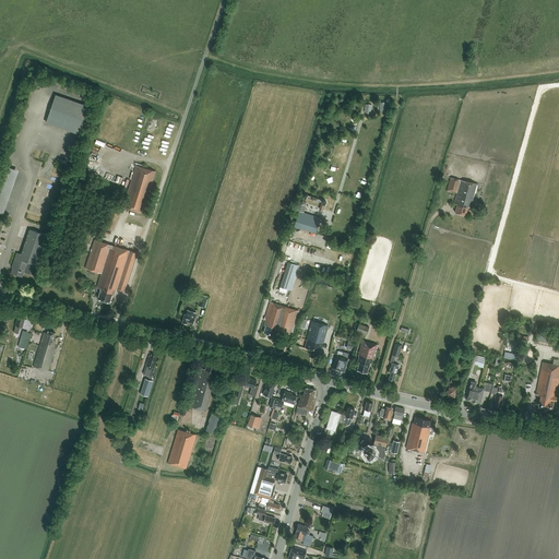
[(56,94),(46,122),(80,133),(88,105),(56,94)]
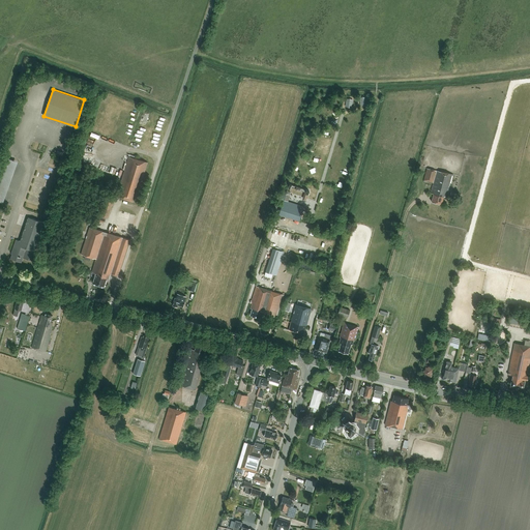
[(129,156),(116,196),(136,202),(148,163),(129,156)]
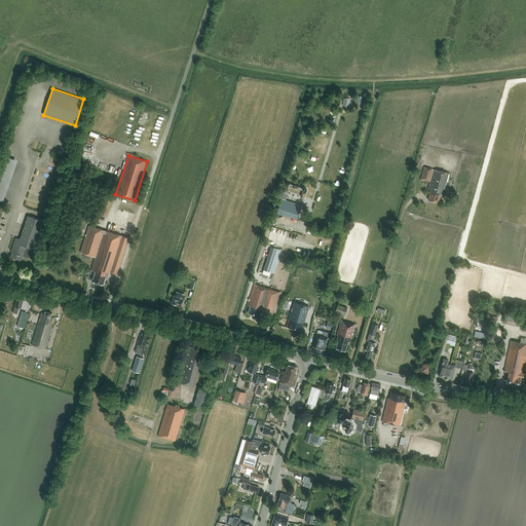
[(0,182),(0,199),(4,200),(17,159),(8,156),(0,182)]
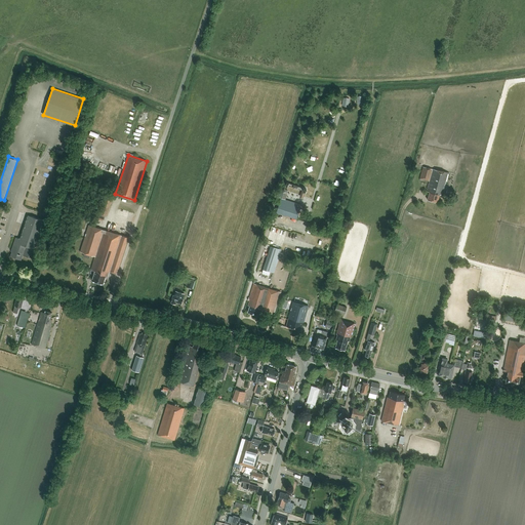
[(444,190),(449,172),(433,169),(423,167),(420,179),(429,182),(427,192),(430,192),(428,199),(438,201),(439,195),(442,196),(444,190)]
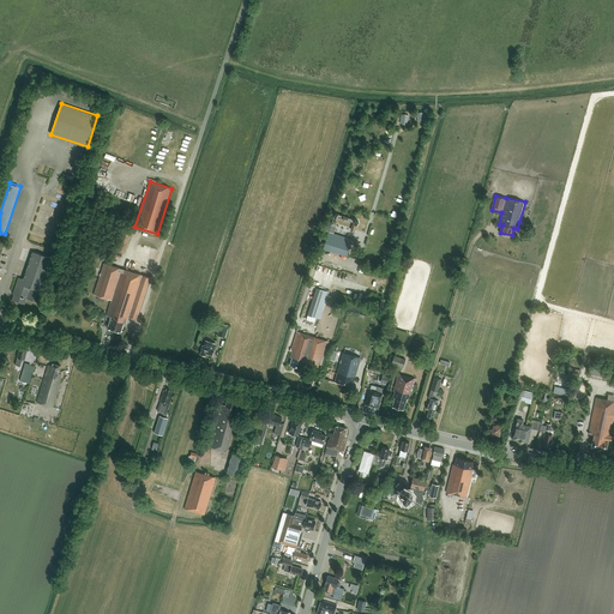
[(357,223),(359,220),(336,212),(332,223),(336,224),(338,216),(357,223)]
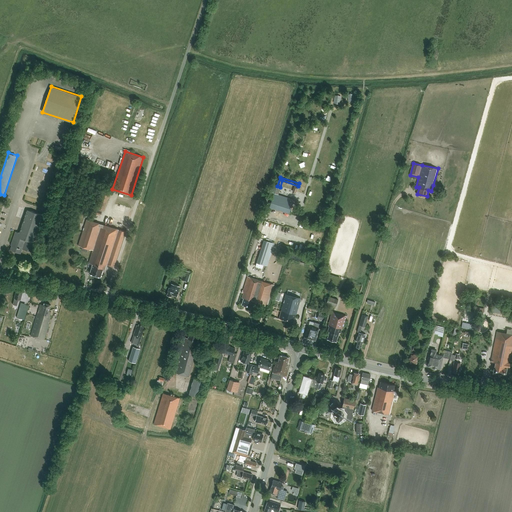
[(103,186),(96,208),(102,210),(105,211),(112,189),(103,186)]
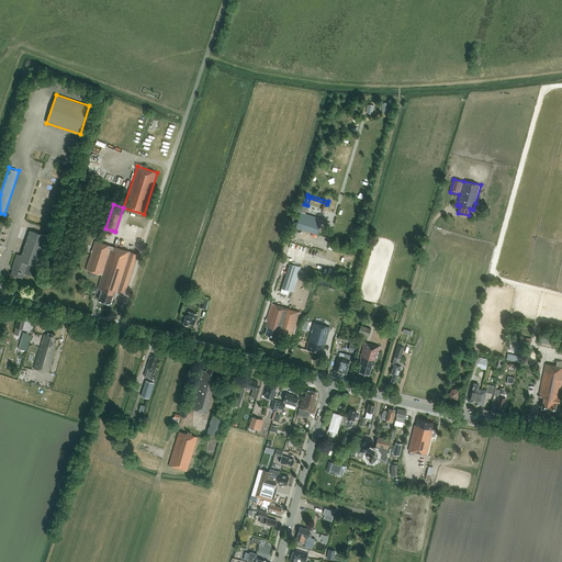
[(296,227),(317,234),(322,221),(300,214),(296,227)]
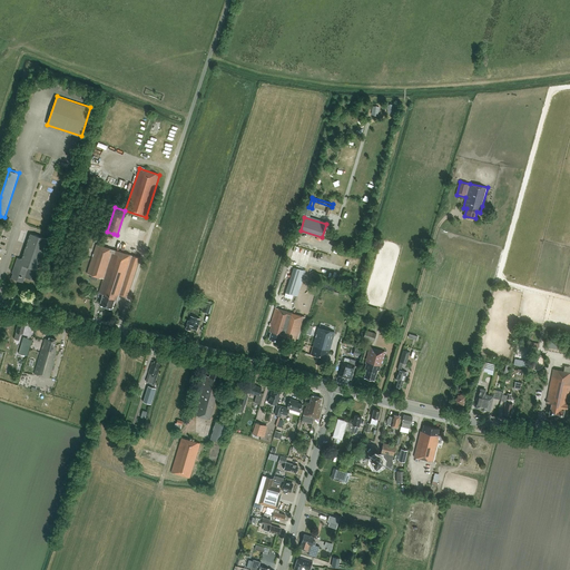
[(17,258),(17,261),(12,271),(13,271),(11,278),(22,283),(25,277),(36,281),(43,261),(39,259),(47,239),(30,234),(29,239),(21,259),(17,258)]
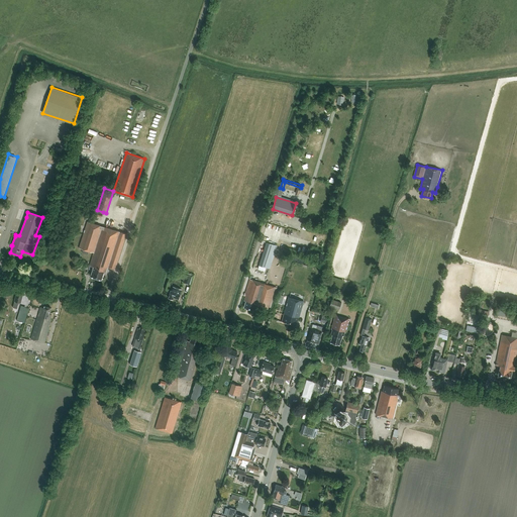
[(91,276),(101,280),(104,272),(106,272),(107,268),(115,270),(126,234),(87,221),(86,223),(87,223),(79,248),(94,252),(90,266),(93,267),(91,276)]
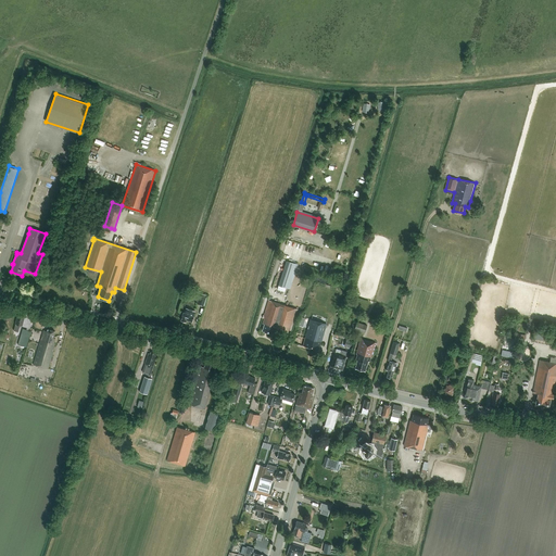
[(203,305),(206,297),(200,294),(197,303),(203,305)]
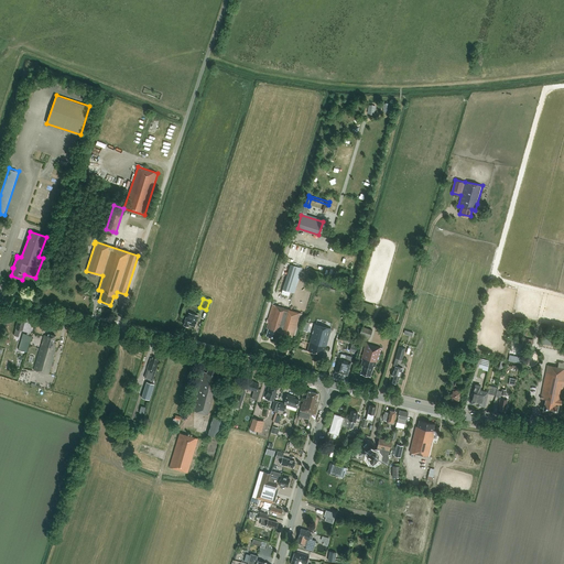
[(279,333),(294,337),(302,314),(272,304),(267,323),(268,323),(267,328),(268,328),(266,336),(277,339),(279,333)]
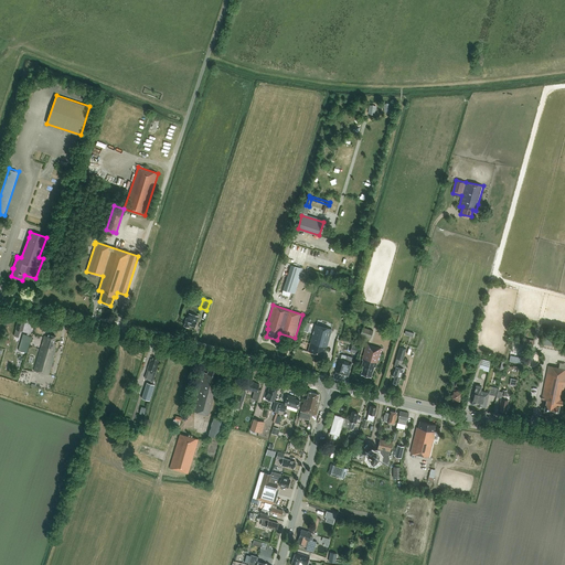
[(196,321),(199,316),(189,313),(188,318),(187,317),(184,326),(189,327),(190,324),(195,327),(196,321)]
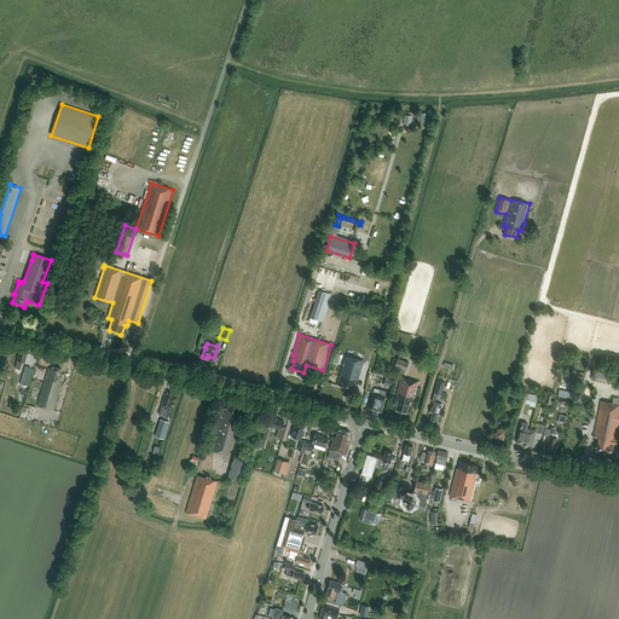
[(22,362),(24,363),(28,353),(19,351),(17,360),(16,368),(21,370),(22,362)]
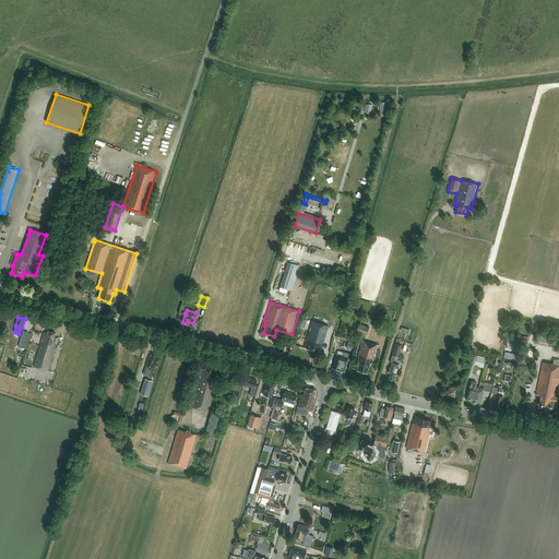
[(312,321),(305,347),(320,352),(321,347),(323,343),(329,325),(312,321)]
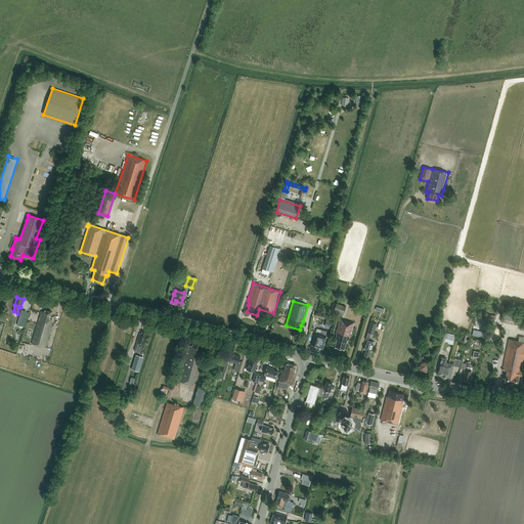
[(337,303),(334,310),(344,313),(346,306),(337,303)]
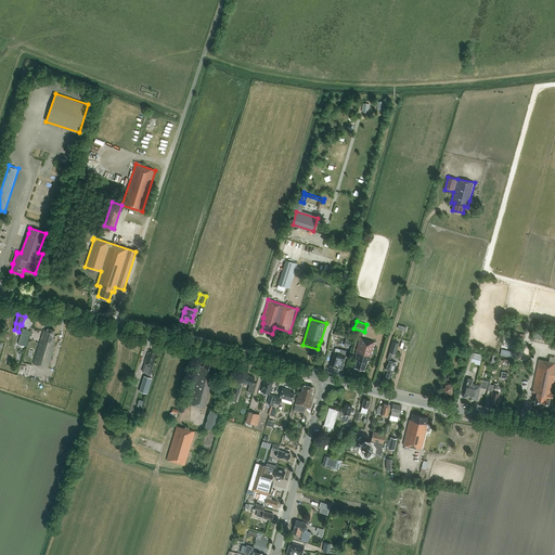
[(54,343),(55,337),(53,337),(54,331),(48,328),(47,331),(43,330),(34,364),(48,369),(54,346),(53,346),(54,343)]
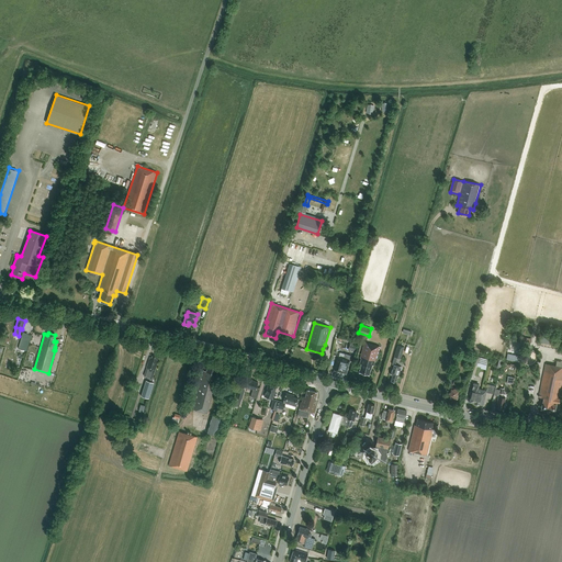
[(26,350),(31,339),(22,336),(19,348),(26,350)]
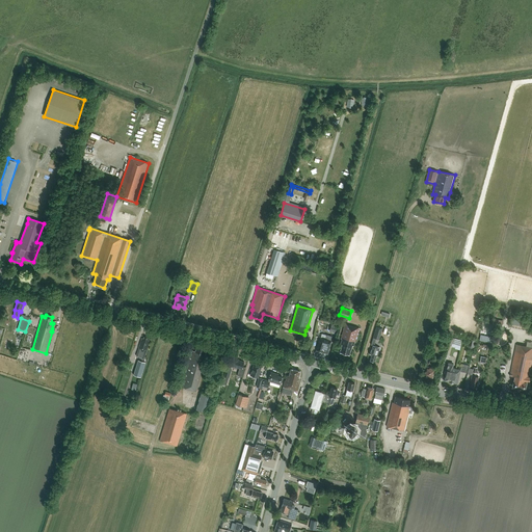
[(493,325),(503,326),(504,320),(494,318),(493,325)]
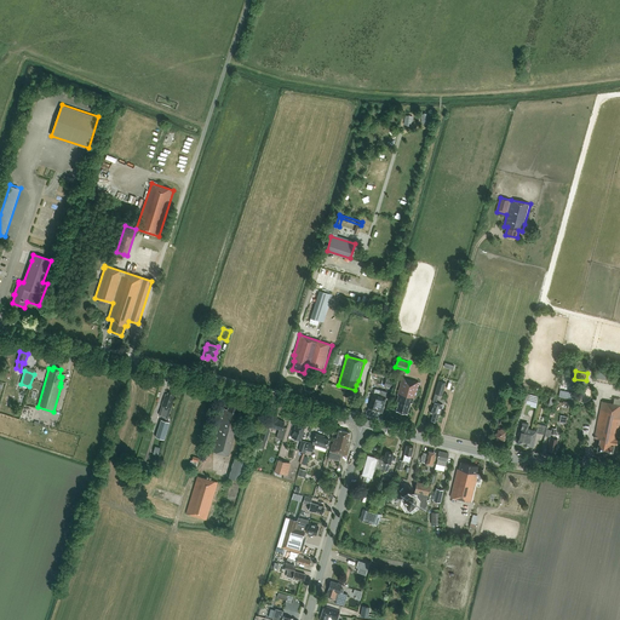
[(386,378),(384,386),(392,388),(394,380),(386,378)]
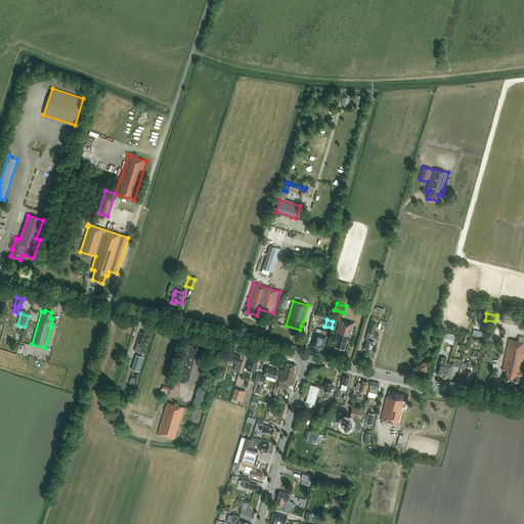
[(354,323),(347,321),(340,319),(336,334),(337,334),(336,339),(337,340),(335,347),(340,348),(344,349),(346,344),(347,341),(348,341),(349,337),(350,337),(351,334),(354,323)]
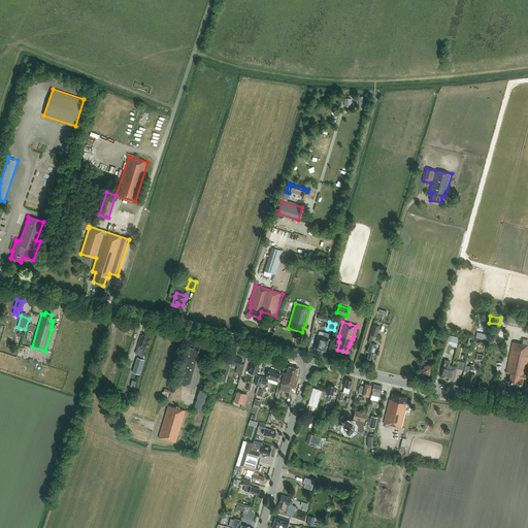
[(376,337),(380,326),(373,324),(370,335),(376,337)]
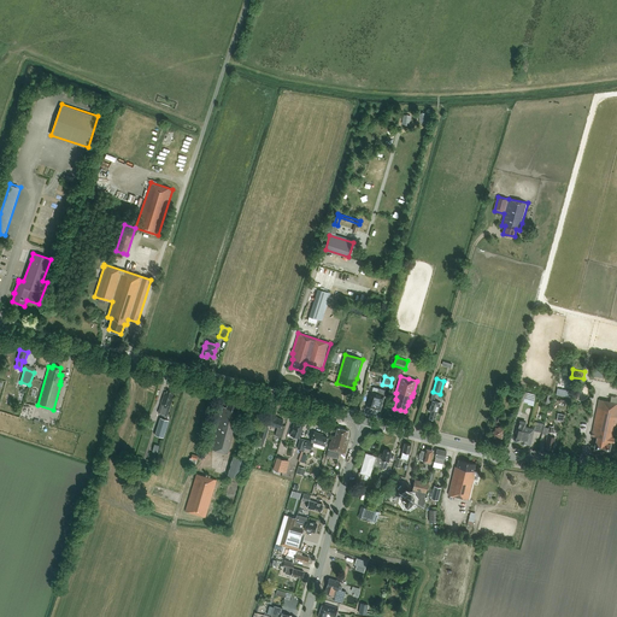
[(371,392),(368,406),(380,410),(385,395),(386,391),(380,388),(377,393),(371,392)]
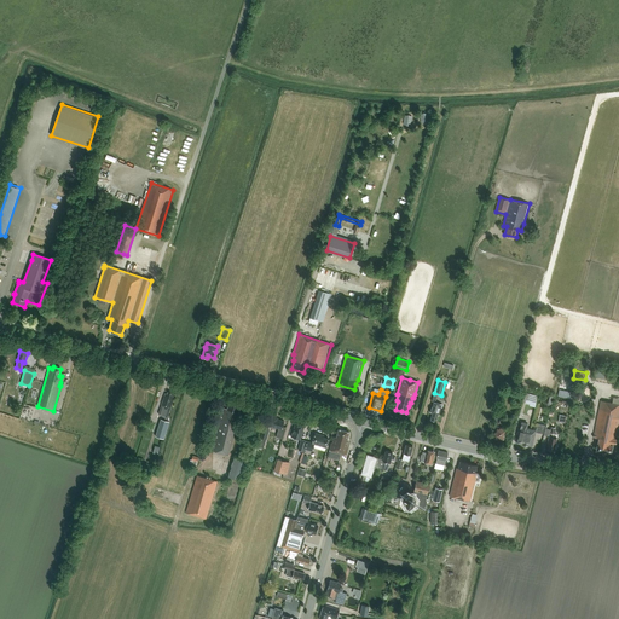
[(161,405),(162,405),(158,414),(167,417),(171,409),(174,397),(172,395),(173,394),(168,392),(167,394),(166,393),(161,405)]
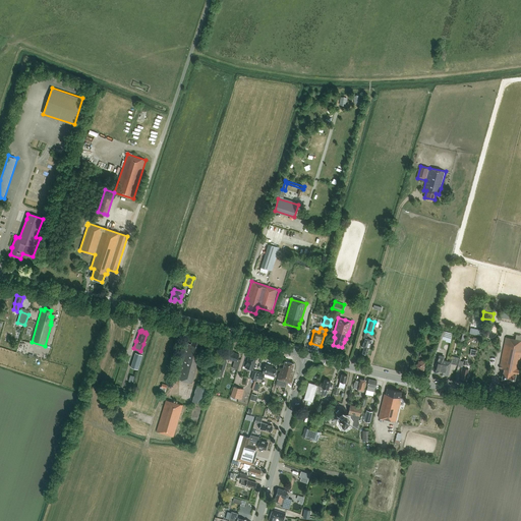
[(201,347),(200,347),(203,340),(193,337),(191,344),(188,343),(178,380),(193,384),(201,355),(199,354),(201,347)]
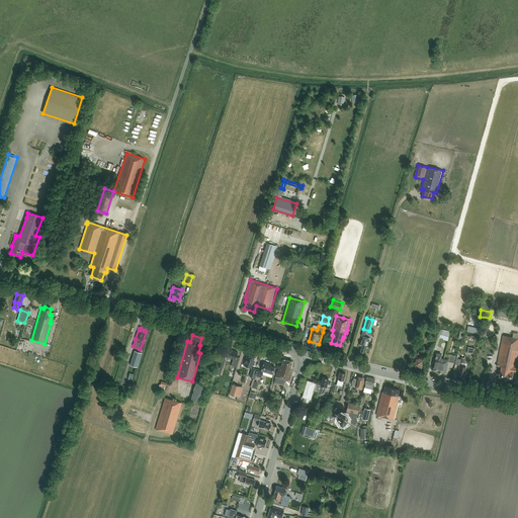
[(517,351),(517,338),(503,335),(497,366),(501,367),(500,370),(499,377),(511,379),(513,371),(515,372),(516,367),(514,367),(515,365),(517,351)]
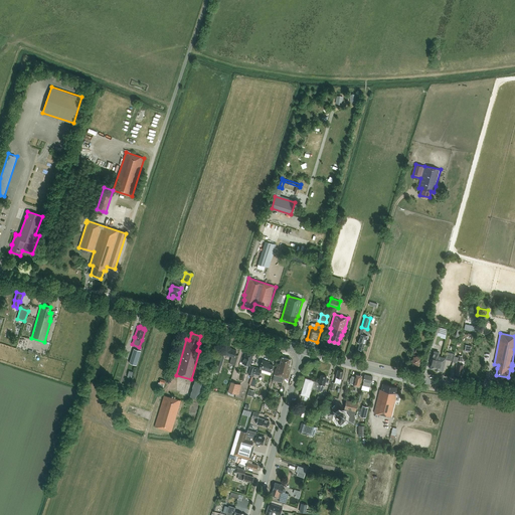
[(366,340),(367,339),(368,339),(368,337),(367,336),(368,336),(361,334),(360,338),(360,339),(359,339),(358,343),(360,344),(358,349),(362,351),(364,345),(365,345),(367,340),(366,340)]
